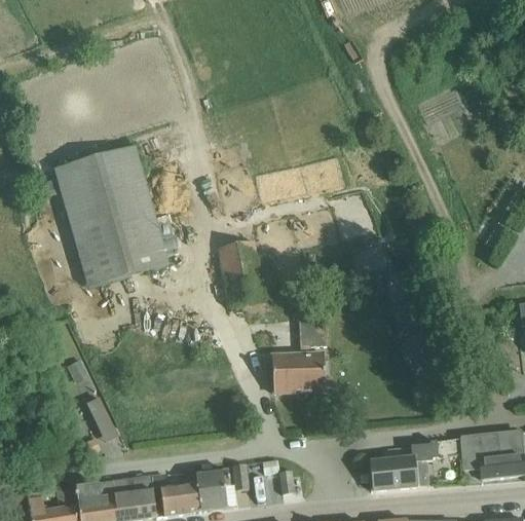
[(55,168),(89,287),(169,264),(135,145),(55,168)]
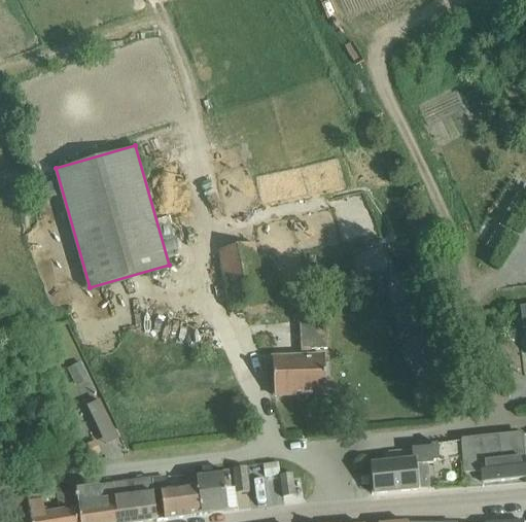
[(255,176),(246,181),(256,198),(266,193),(255,176)]
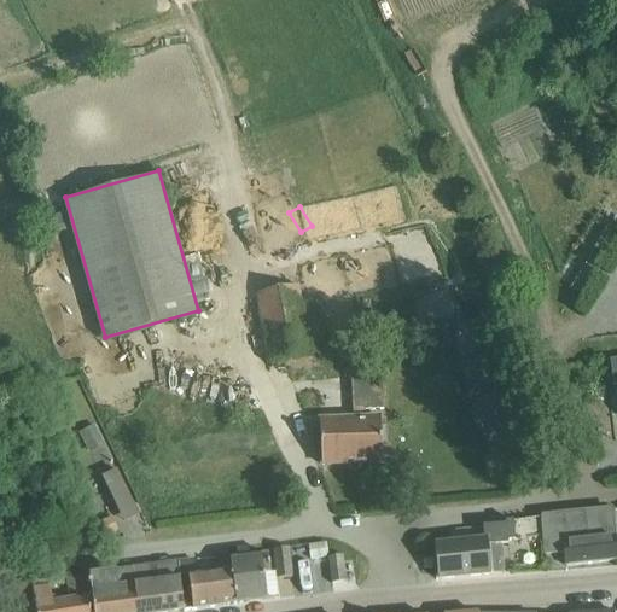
[(601,216),(591,235),(605,244),(616,225),(601,216)]
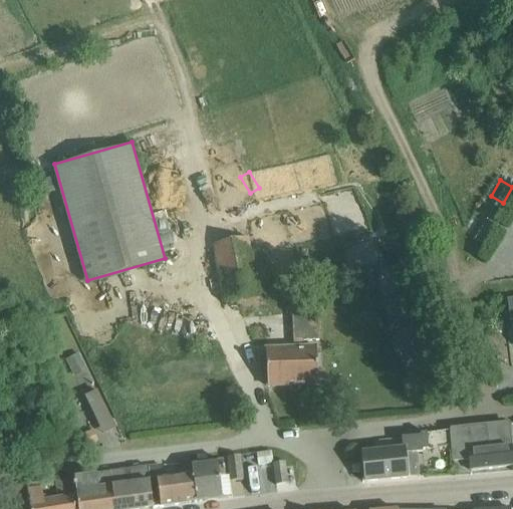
[(214,241),(226,295),(259,288),(248,234),(214,241)]
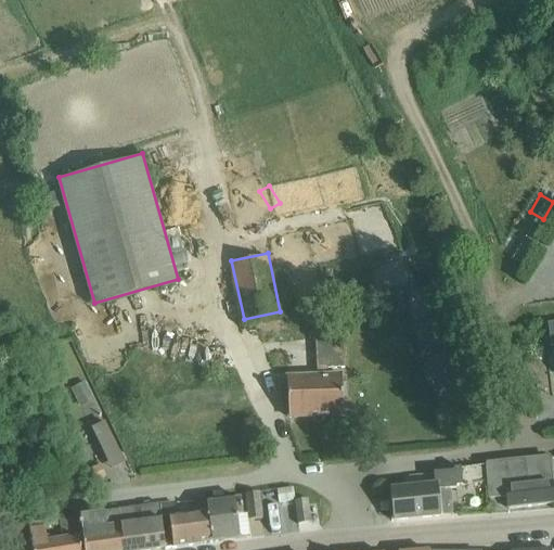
[(379,293),(383,304),(406,296),(402,286),(379,293)]
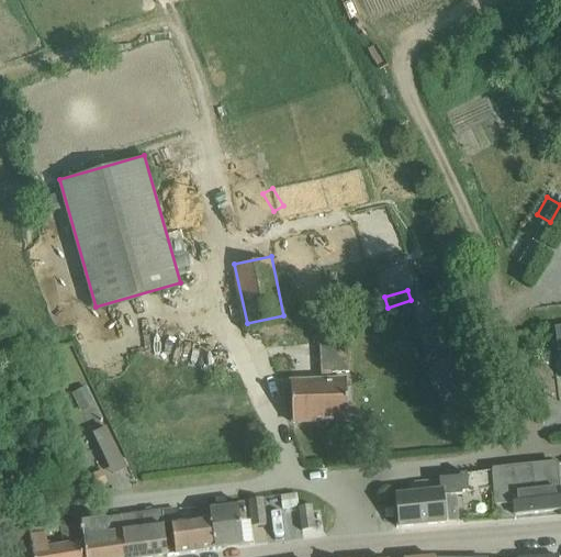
[(346,369),(349,369),(348,338),(320,340),(322,378),(292,379),(293,420),(348,418),(346,369)]
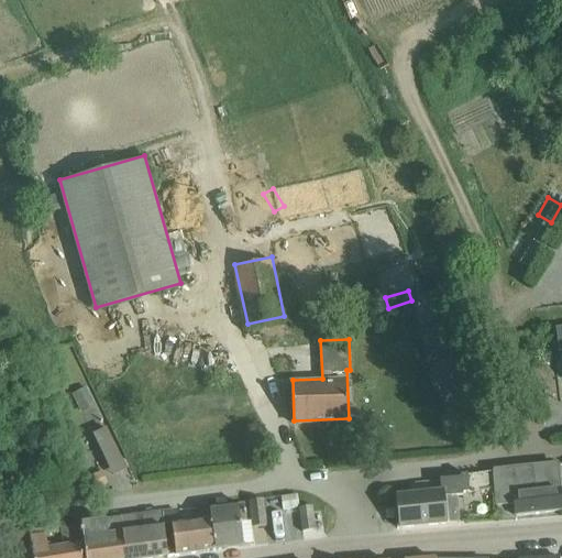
[(114,419),(98,425),(110,458),(127,452),(114,419)]
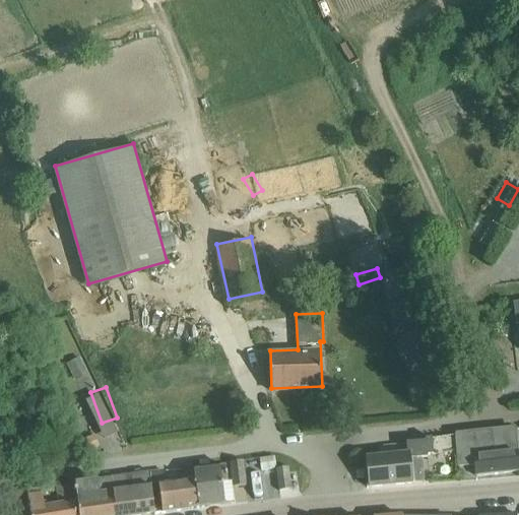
[(514,426),(454,432),(456,448),(458,464),(476,463),(477,472),(518,467),(518,459),(514,426)]
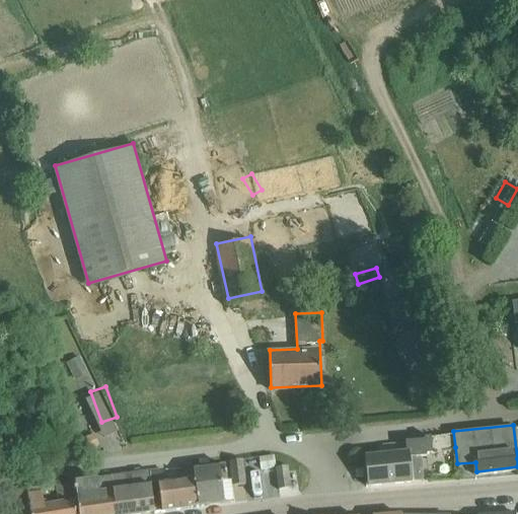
[(407,449),(365,453),(368,484),(423,478),(421,453),(427,452),(427,450),(433,450),(433,454),(441,453),(441,449),(455,447),(453,431),(425,434),(425,437),(405,439),(407,449)]
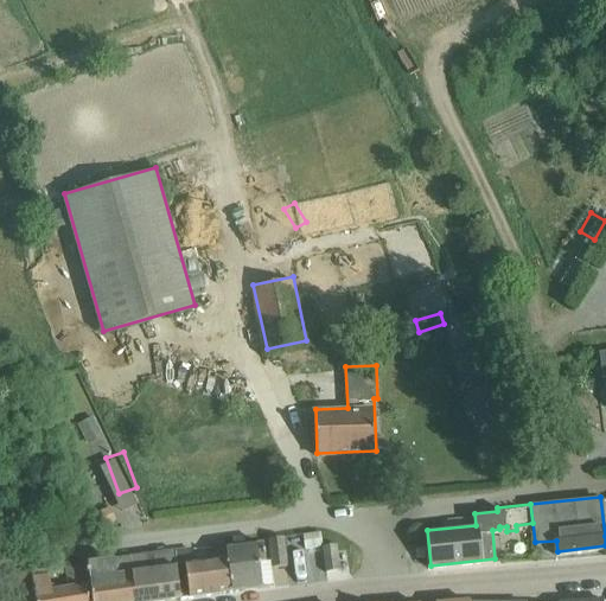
[(269,536),(273,563),(287,562),(284,534),(269,536)]
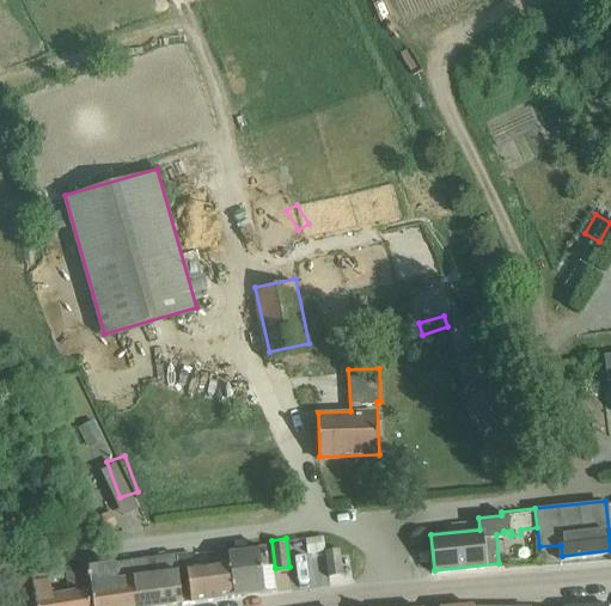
[(244,543),(227,545),(234,593),(264,588),(261,564),(269,563),(267,546),(245,550),(244,543)]
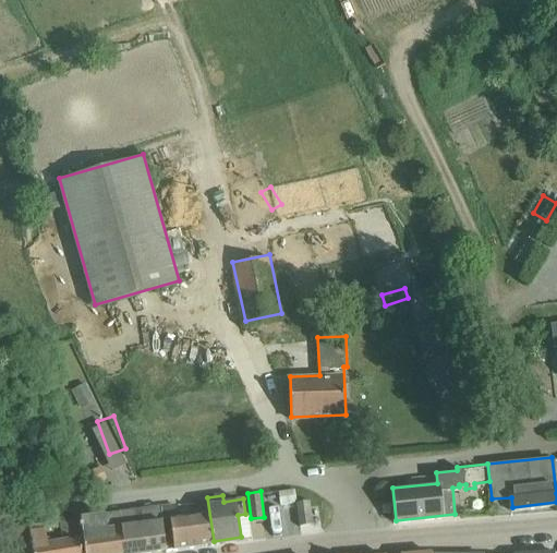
[(174,502),(161,504),(168,548),(214,541),(207,497),(195,500),(197,511),(177,514),(174,502)]
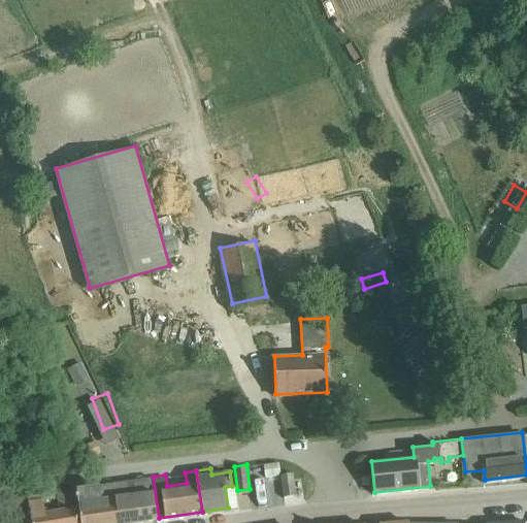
[(281,472),(284,494),(296,492),(293,470),(281,472)]
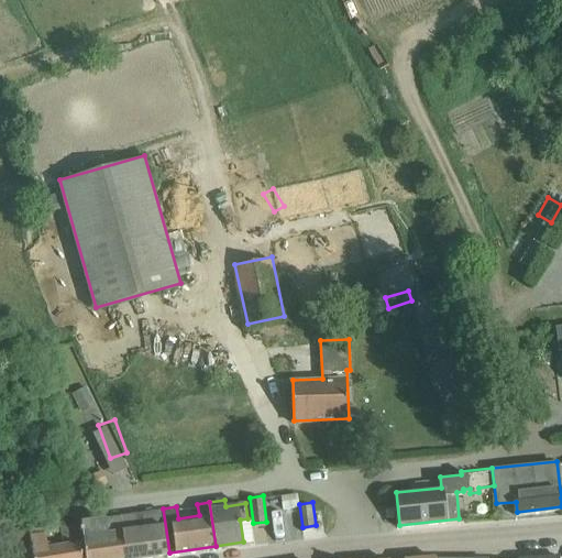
[(163,509),(120,514),(128,557),(130,557),(169,553),(163,509)]
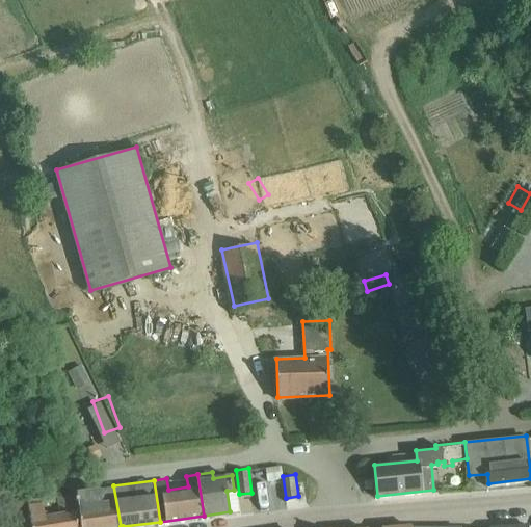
[(121,526),(113,485),(76,491),(78,508),(80,508),(81,526),(121,526)]
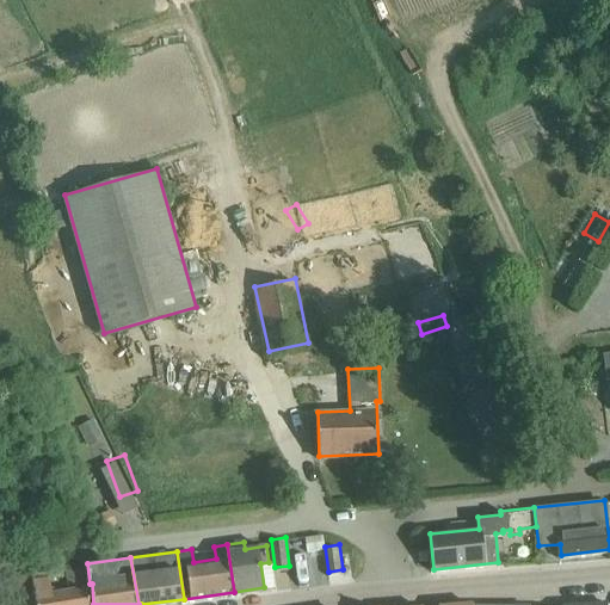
[(90,584),(87,563),(87,565),(66,567),(68,587),(53,590),(50,576),(56,575),(55,568),(17,574),(22,604),(90,604),(87,585),(90,584)]
